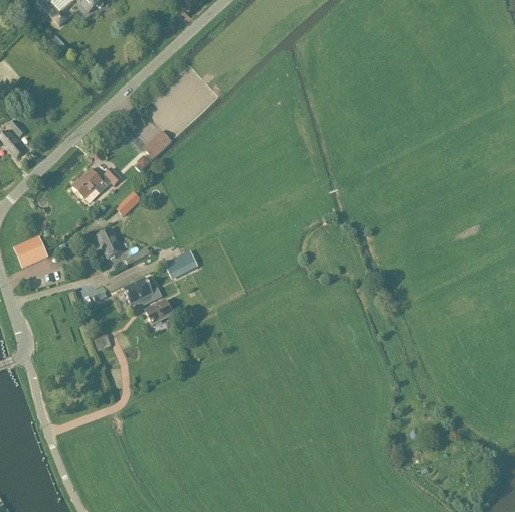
[(37,0),(59,25),(67,18),(61,12),(74,0),(78,0),(89,11),(96,4),(98,6),(100,6),(103,3),(103,1),(103,0),(37,0)]
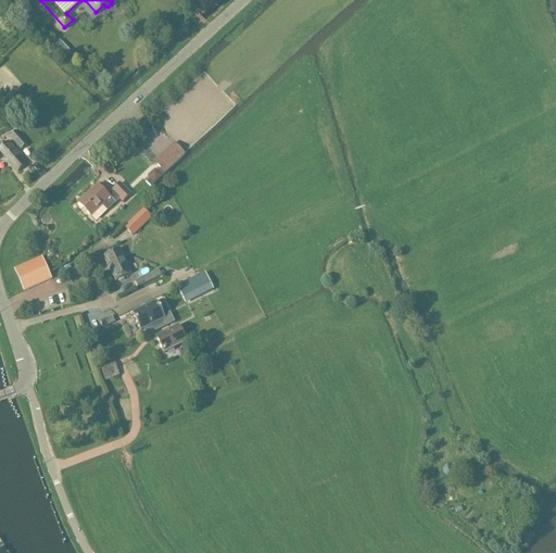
[(196,17),(202,25),(209,19),(202,12),(196,17)]
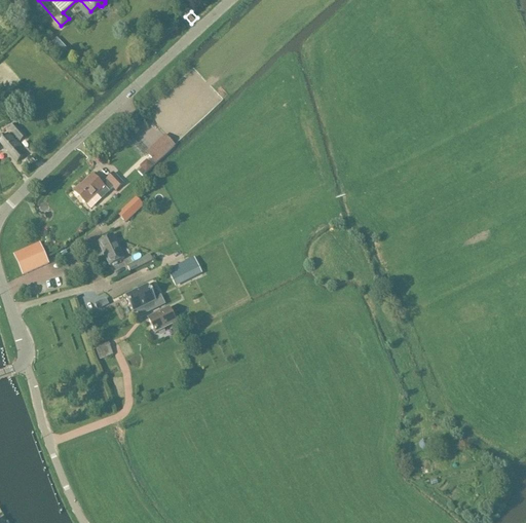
[(33,94),(31,90),(27,85),(16,94),(24,102),(33,94)]
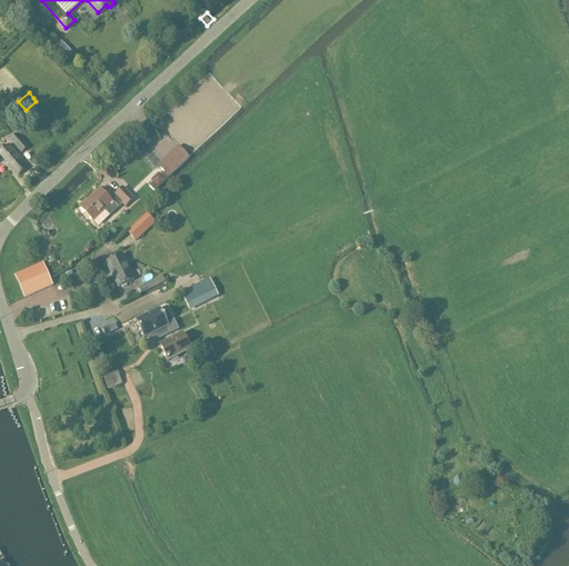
[(10,137),(21,151),(28,145),(17,131),(10,137)]
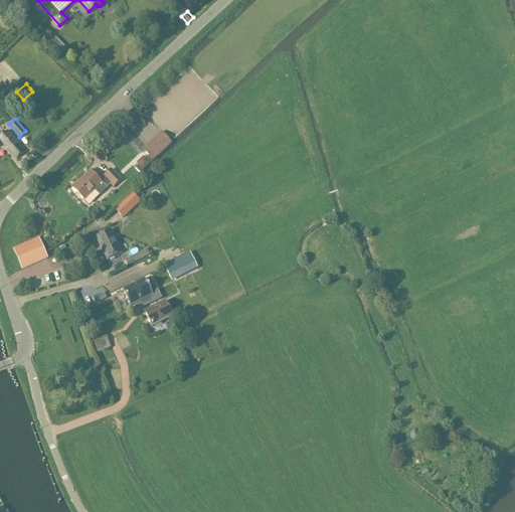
[(0,132),(0,137),(16,156),(25,148),(8,128),(2,133),(0,132)]
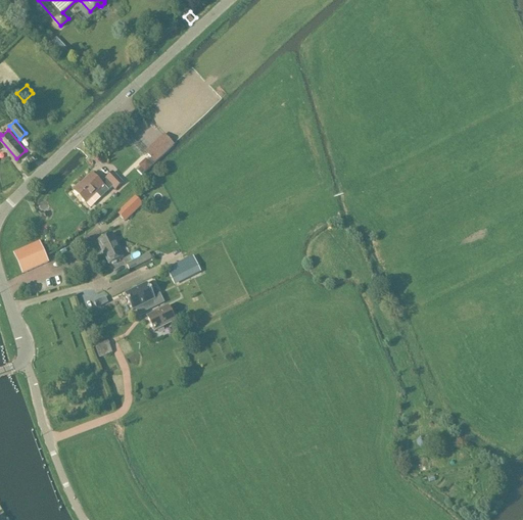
[(170,138),(150,156),(155,160),(175,142),(170,138)]
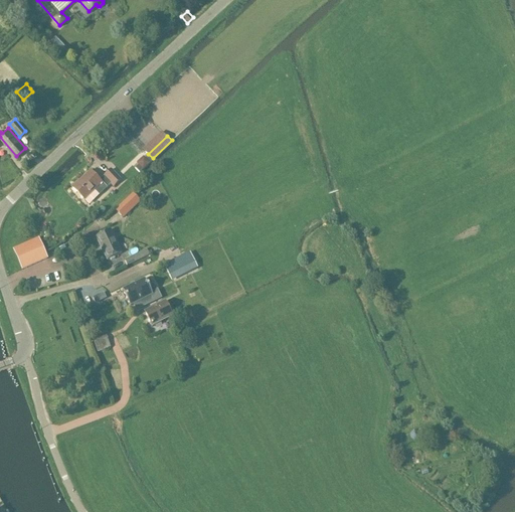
[(138,163),(135,166),(140,171),(153,158),(148,154),(146,156),(144,154),(137,161),(138,163)]
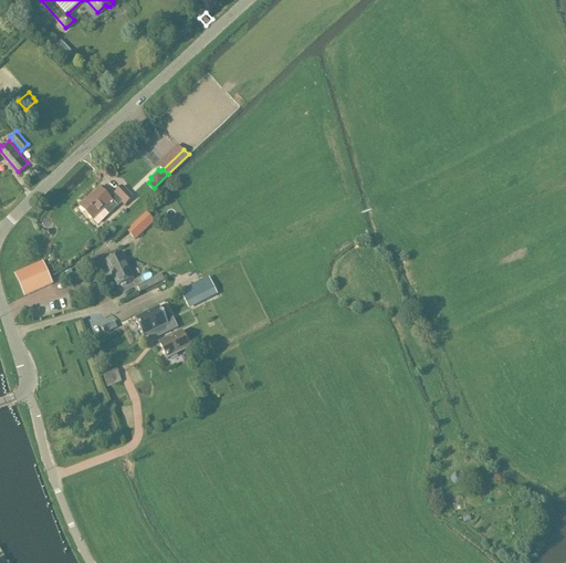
[(108,212),(117,204),(123,199),(125,202),(134,195),(123,183),(114,190),(115,190),(109,196),(100,185),(86,197),(86,196),(79,204),(93,218),(104,207),(108,212)]
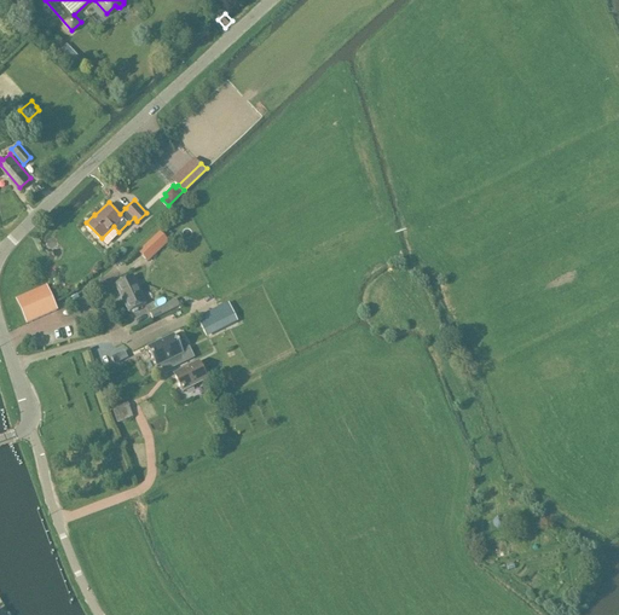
[(160,230),(138,249),(148,259),(168,239),(160,230)]
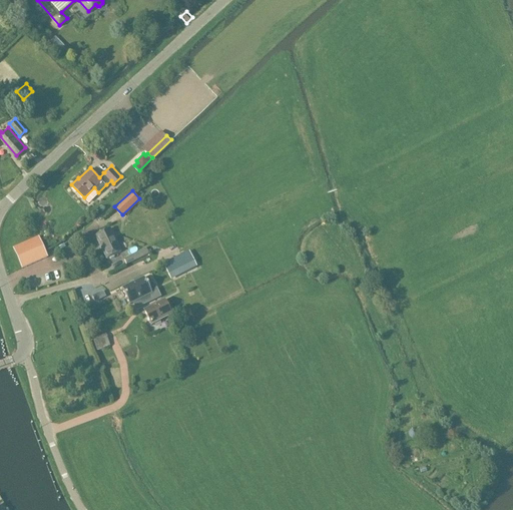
[(114,256),(114,252),(121,249),(110,227),(96,234),(107,257),(109,256),(111,257),(114,256)]
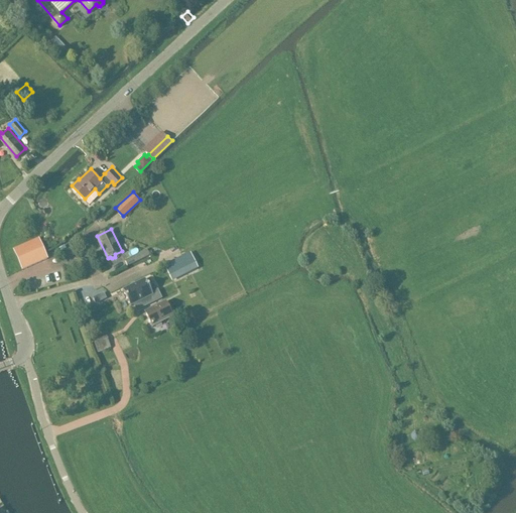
[(39,236),(33,238),(38,249),(43,246),(39,236)]
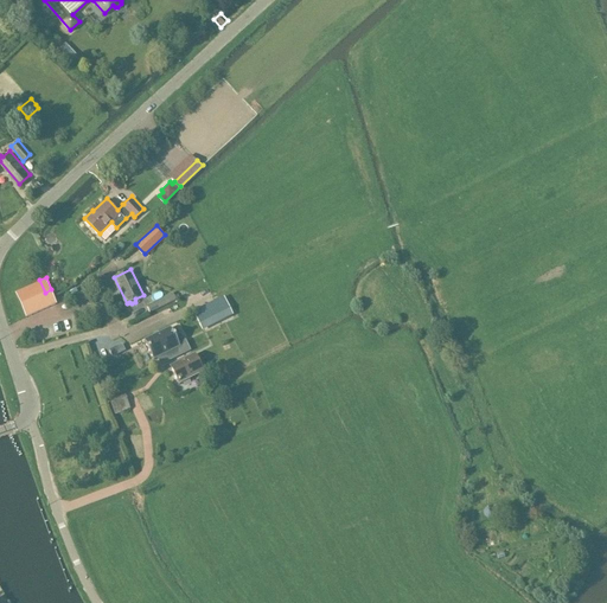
[(39,280),(33,283),(39,295),(45,293),(39,280)]
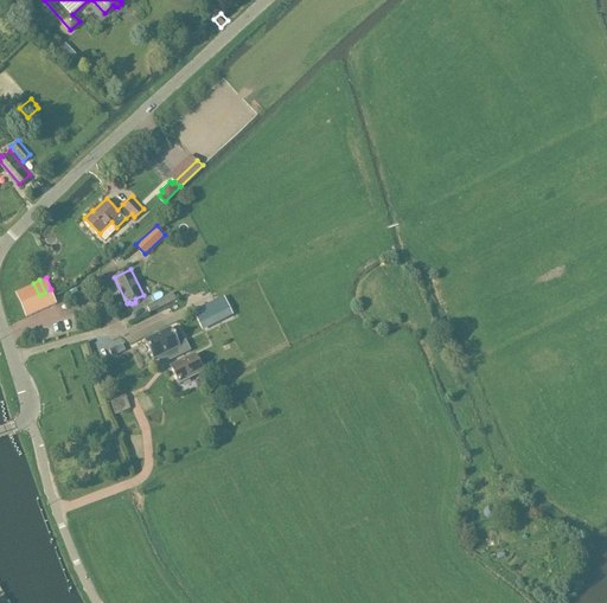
[(33,283),(27,286),(33,297),(39,295),(33,283)]
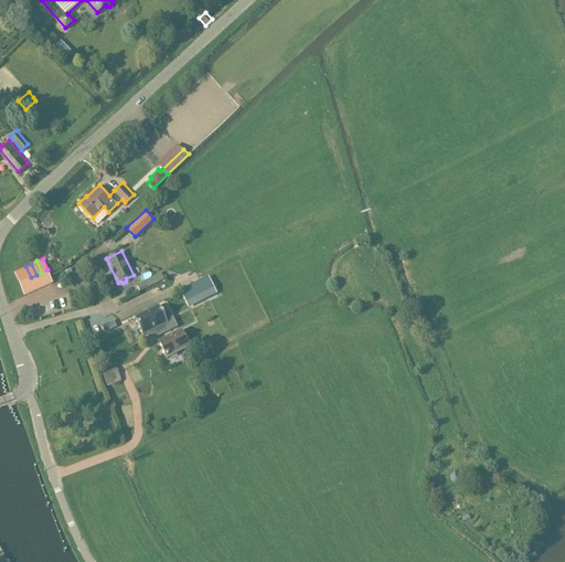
[(25,266),(20,268),(25,279),(31,277),(25,266)]
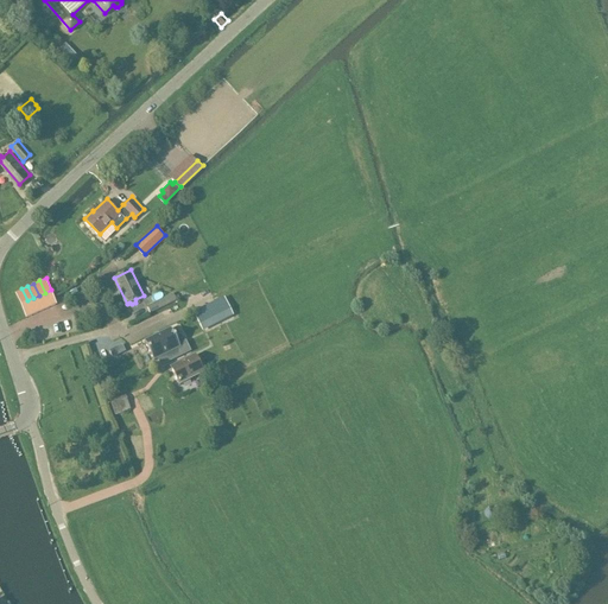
[(16,291),(20,303),(27,300),(21,288),(16,291)]
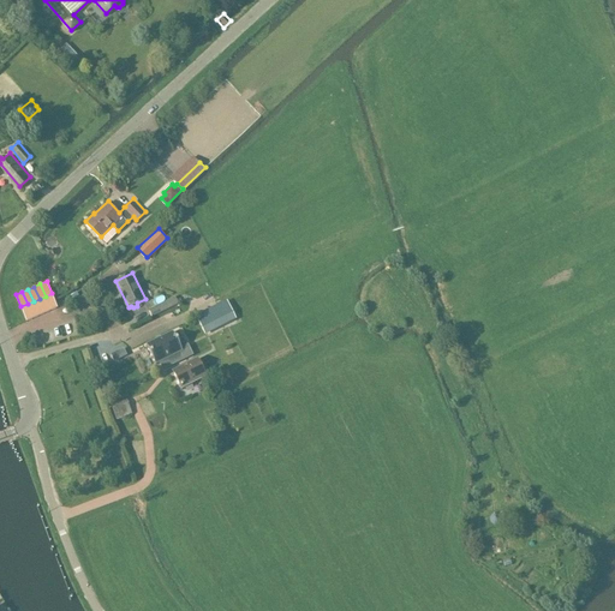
[(52,293),(46,297),(51,309),(58,305),(52,293)]
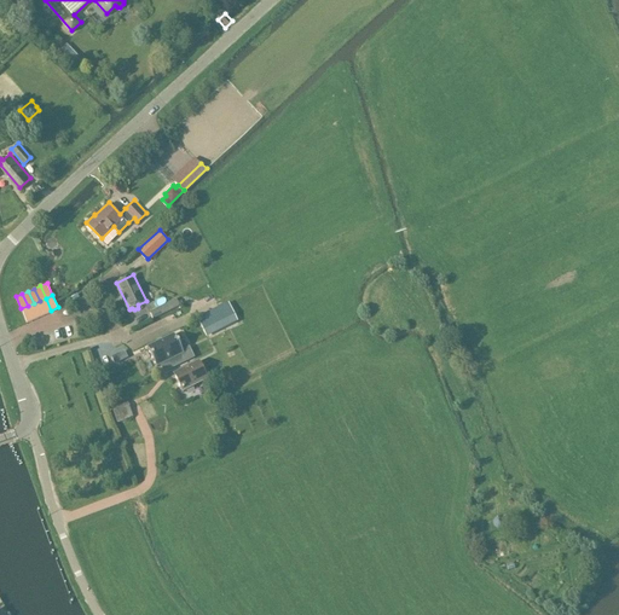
[(154,317),(179,303),(175,296),(150,309),(154,317)]
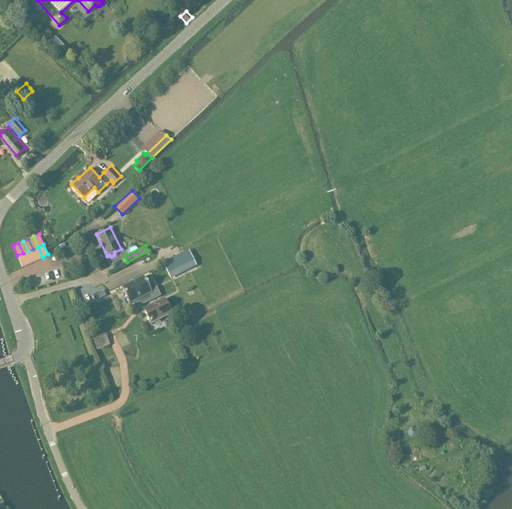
[(38,247),(33,249),(37,259),(42,257),(38,247)]
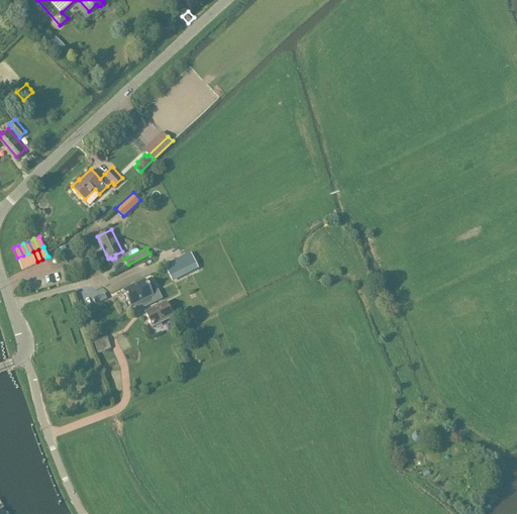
[(173,280),(199,267),(192,250),(165,264),(173,280)]
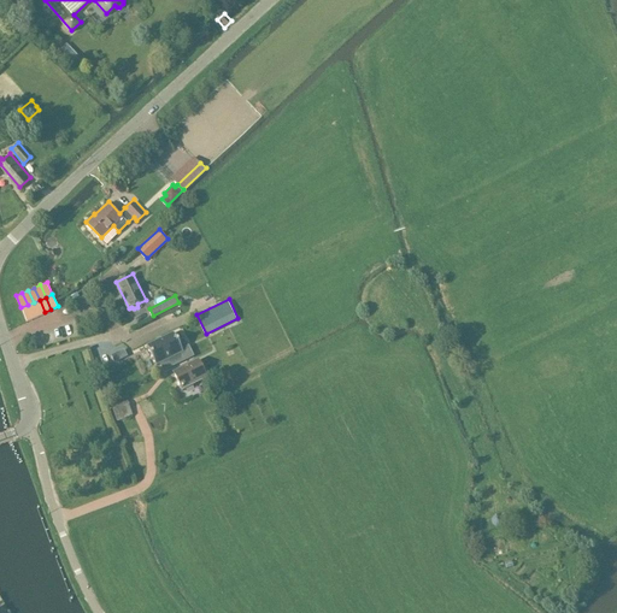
[(40,300),(34,302),(39,314),(45,312),(40,300)]
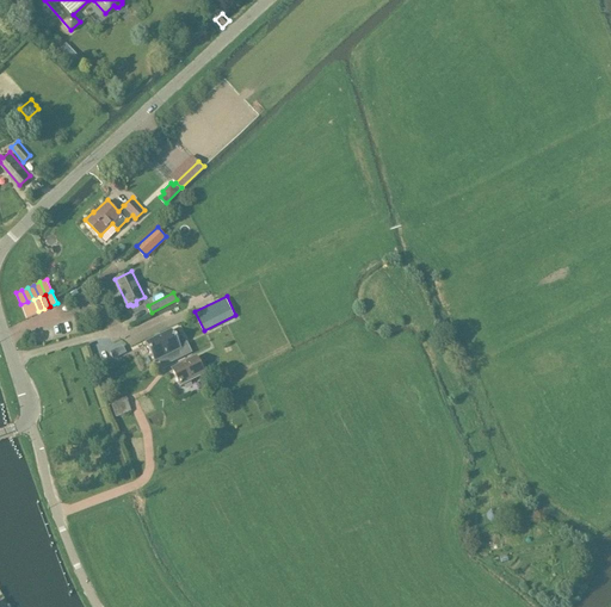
[(34,299),(28,302),(32,314),(38,311),(34,299)]
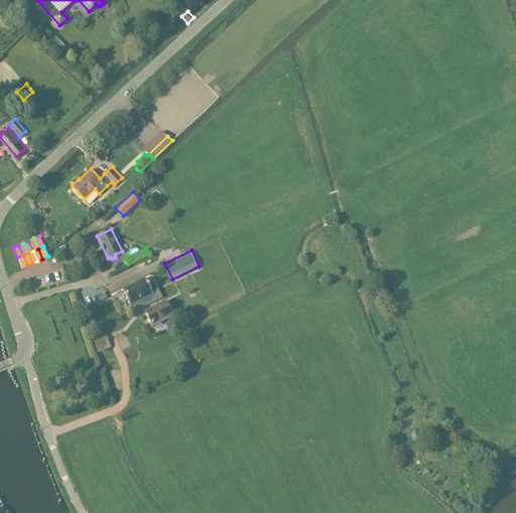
[(23,255),(17,257),(22,268),(27,265),(23,255)]
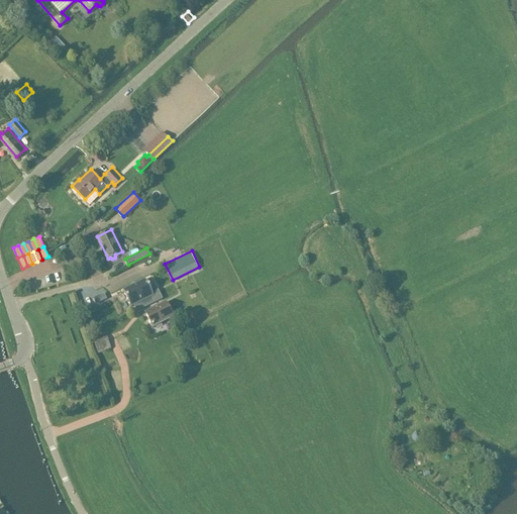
[(145,278),(123,289),(130,302),(133,301),(137,309),(162,297),(158,289),(152,292),(146,280),(145,278)]
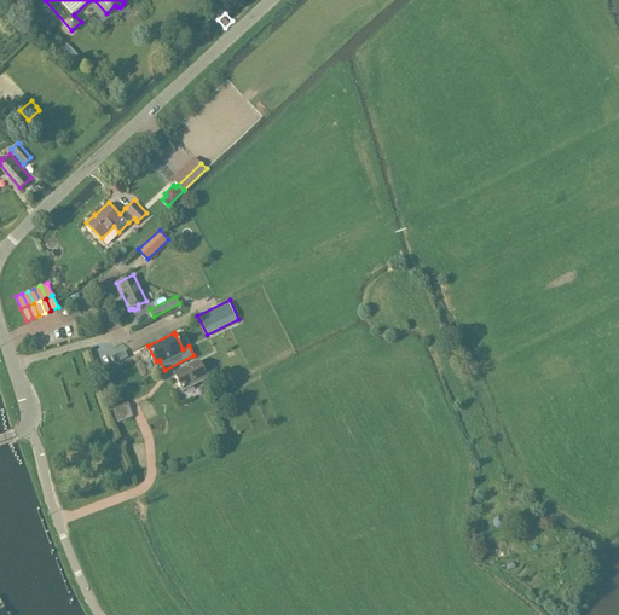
[(198,360),(174,372),(183,389),(207,377),(198,360)]
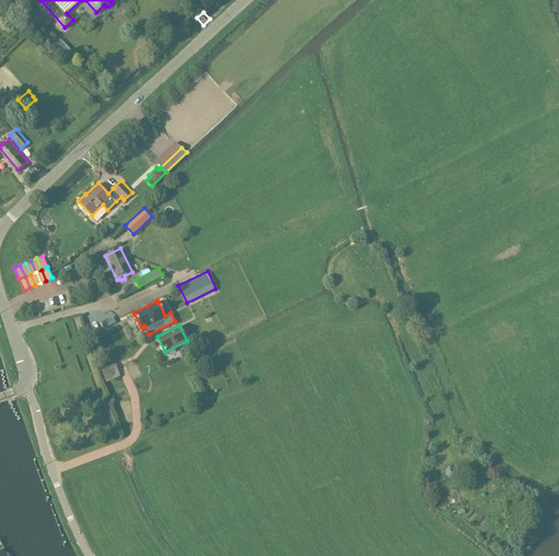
[(116,363),(102,367),(106,380),(120,376),(116,363)]
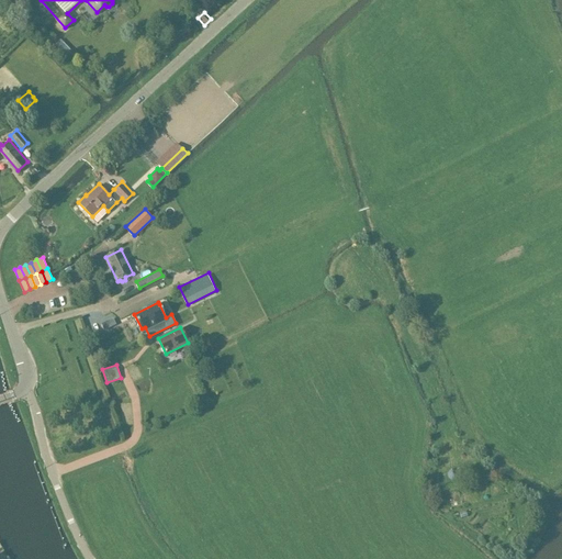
[(468,465),(457,466),(458,474),(469,472),(468,465)]
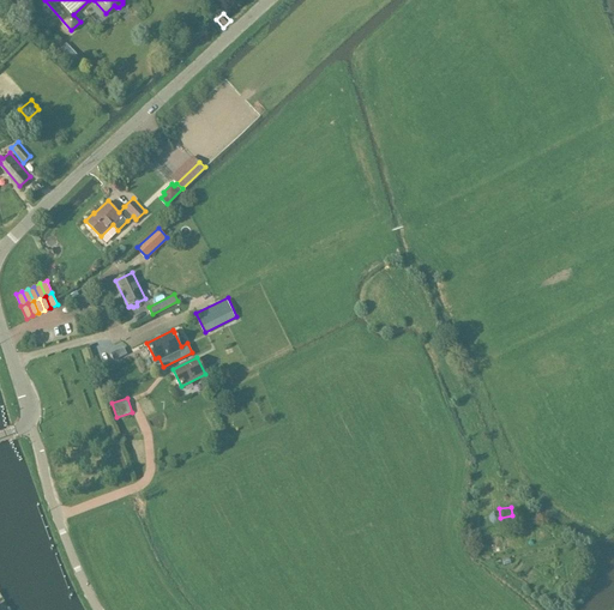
[(566,584),(561,591),(569,597),(575,589),(566,584)]
